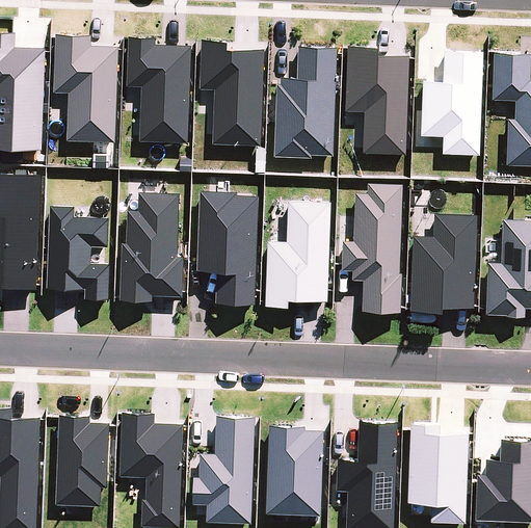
[(15,33),(0,31),(0,148),(42,151),(48,50),(14,48),(15,33)]
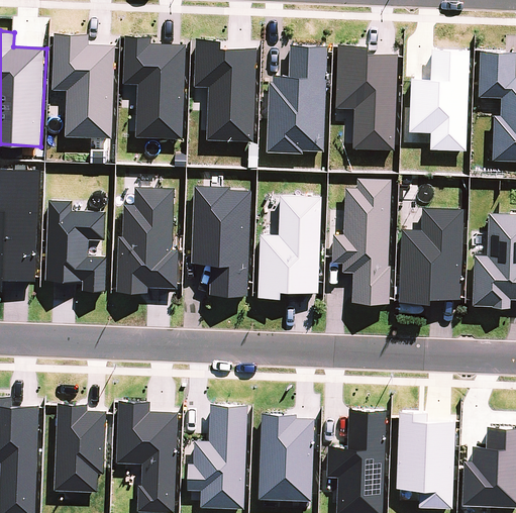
[(88,34),(53,33),(50,91),(66,91),(65,138),(113,139),(115,45),(88,44),(88,34)]
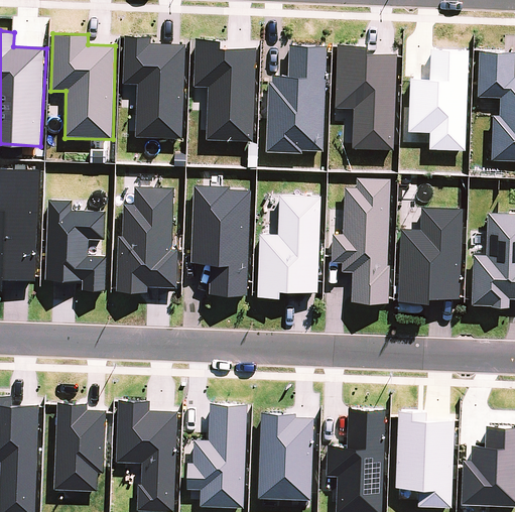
[(149,37),(124,35),(121,85),(137,86),(134,137),(182,140),(187,45),(149,43),(149,37)]
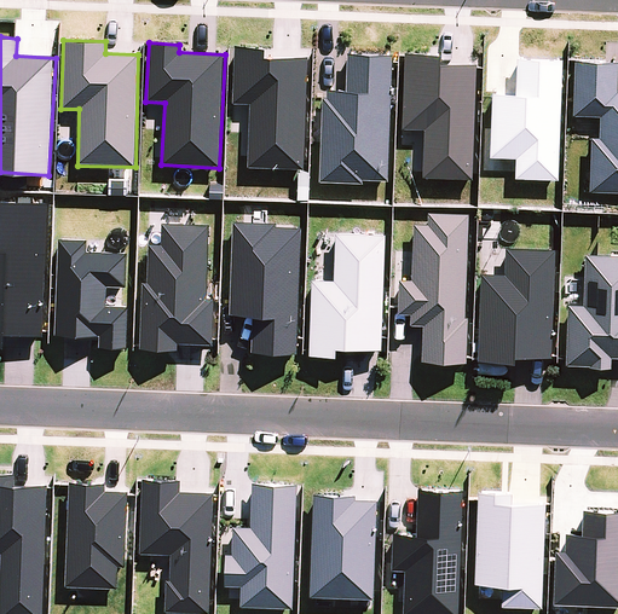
[(247,169),(305,172),(310,57),(265,56),(266,48),(234,46),(230,104),(249,105),(247,169)]
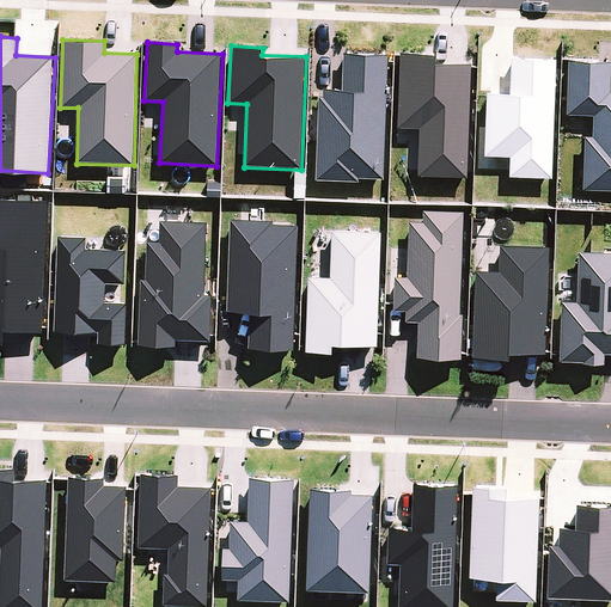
[(342,54),(341,90),(317,89),(315,181),(384,182),(386,55),(342,54)]
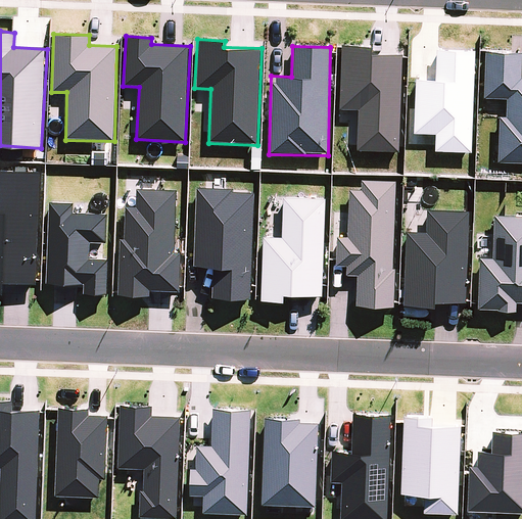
[(414,72),(412,135),(434,136),(433,151),(470,153),(475,51),(438,49),(437,73),(414,72)]
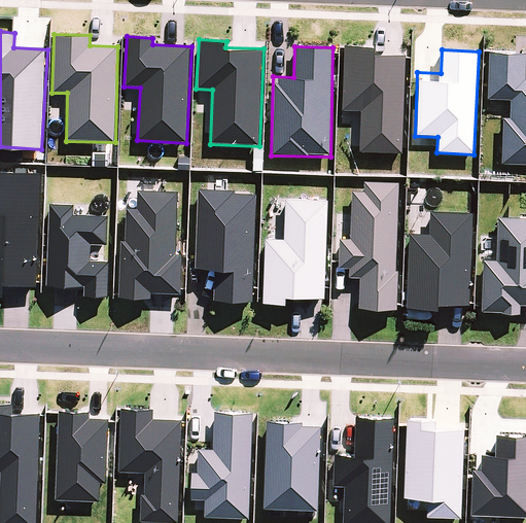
[(488,51),(486,100),(510,101),(509,117),(502,117),(500,164),(525,165),(525,79),(525,54),(488,51)]
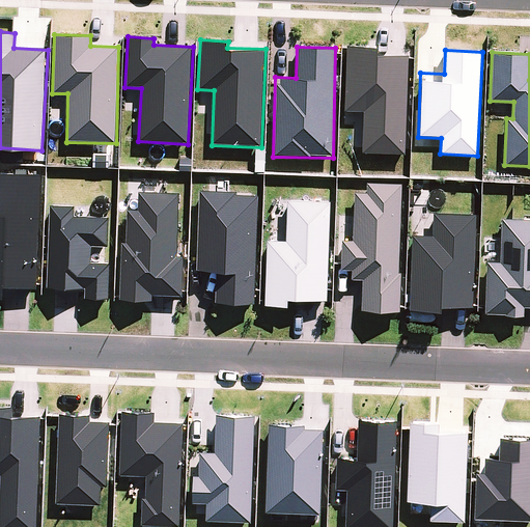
[(371,63),(345,62),(343,113),(362,114),(361,154),(405,155),(408,54),(371,53),(371,63)]
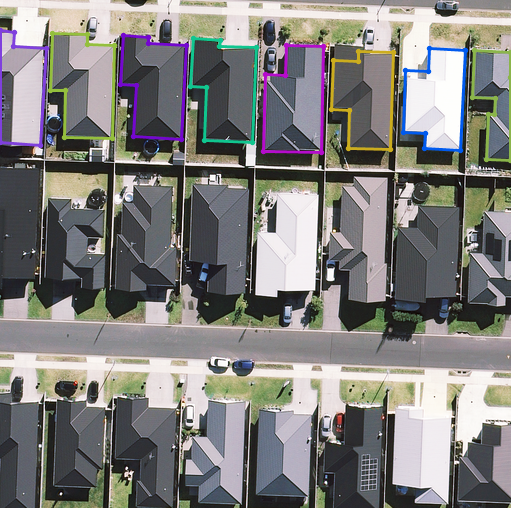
[(33,279),(40,168),(0,165),(0,286),(3,287),(3,277),(33,279)]
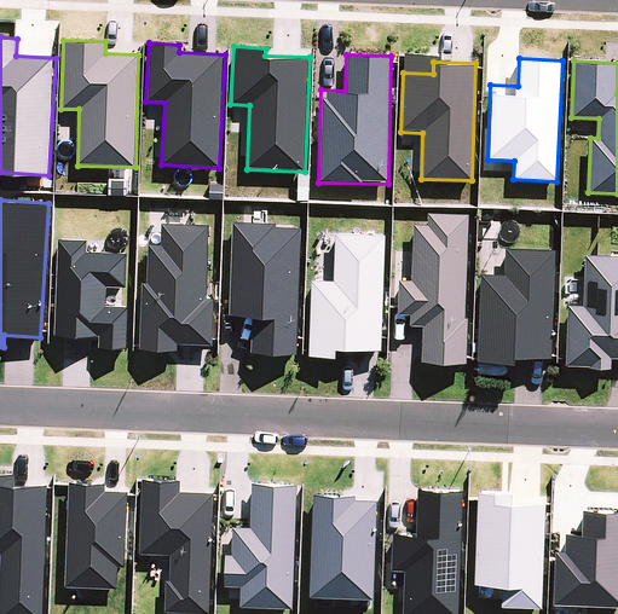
[(411,281),(396,281),(396,318),(409,318),(409,326),(421,326),(421,363),(468,363),(468,215),(427,215),(427,225),(411,225),(411,281)]
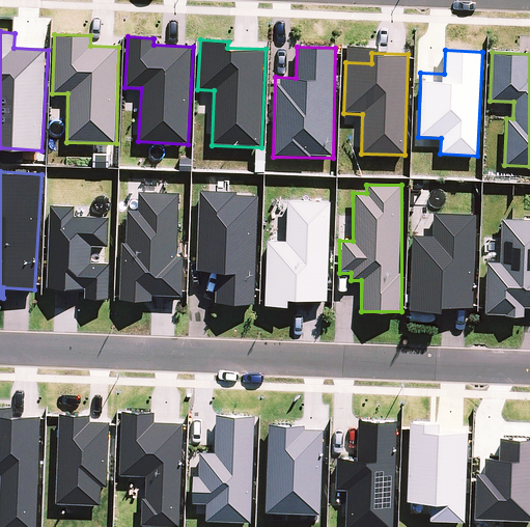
[(185,256),(174,255),(179,195),(138,191),(136,210),(126,209),(117,299),(150,302),(150,295),(180,298),(185,256)]
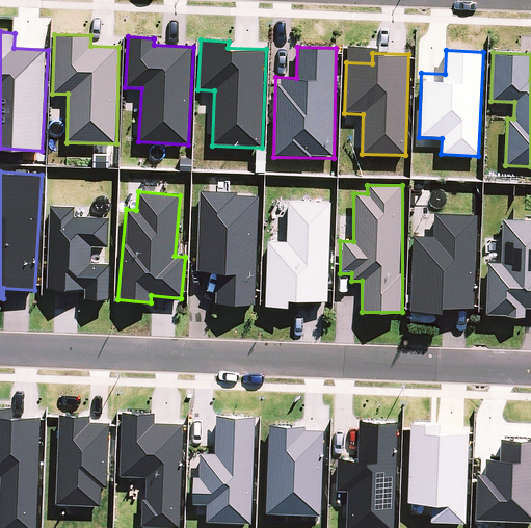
[(195,271),(216,272),(215,304),(255,306),(259,195),(198,193),(195,271)]
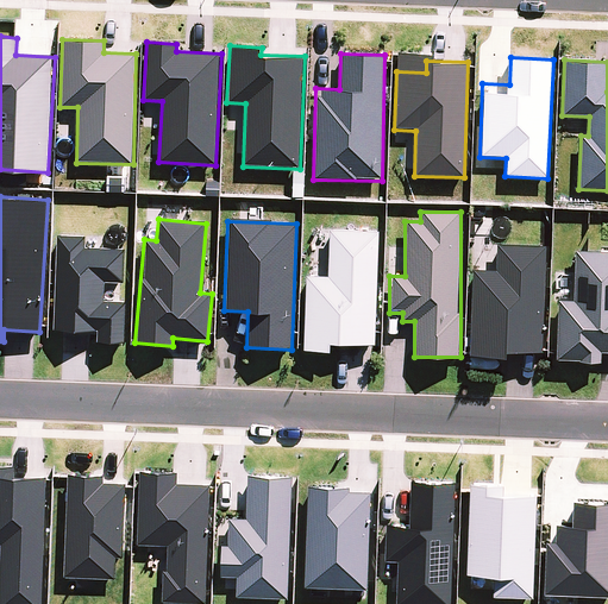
[(377,345),(378,231),(327,231),(327,275),(304,275),(302,351),(330,351),(330,345),(377,345)]
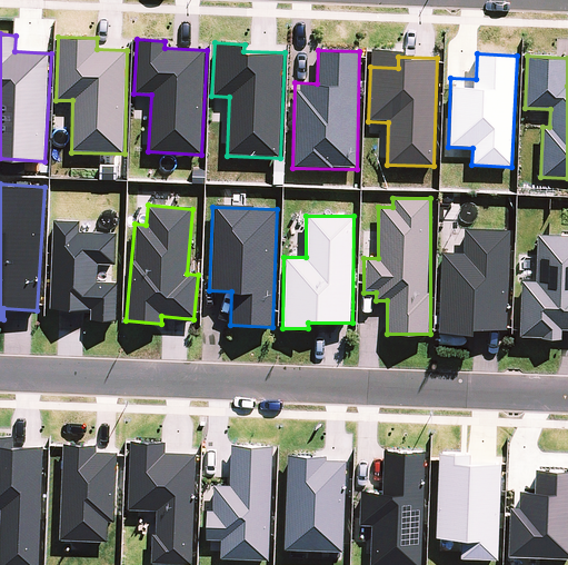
[(97,280),(98,265),(113,266),(117,235),(79,231),(80,224),(55,221),(48,311),(115,317),(118,283),(97,280)]
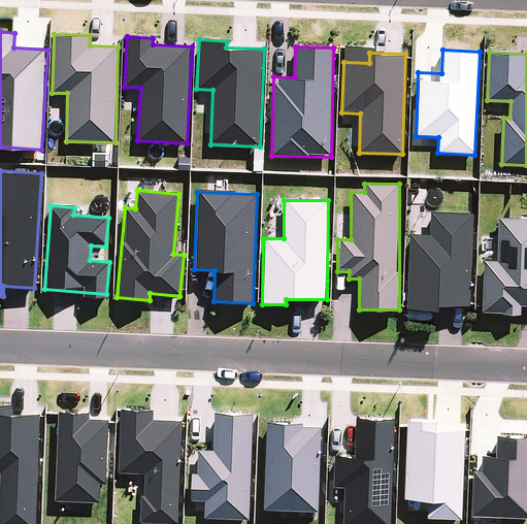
[(429,213),(429,234),(407,234),(406,306),(469,307),(471,214),(429,213)]
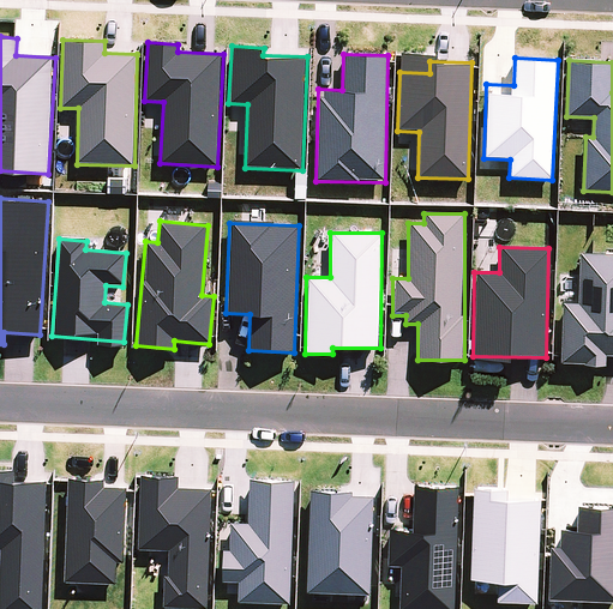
[(612,254),(581,252),(577,303),(563,302),(558,362),(605,366),(606,357),(612,356),(612,254)]
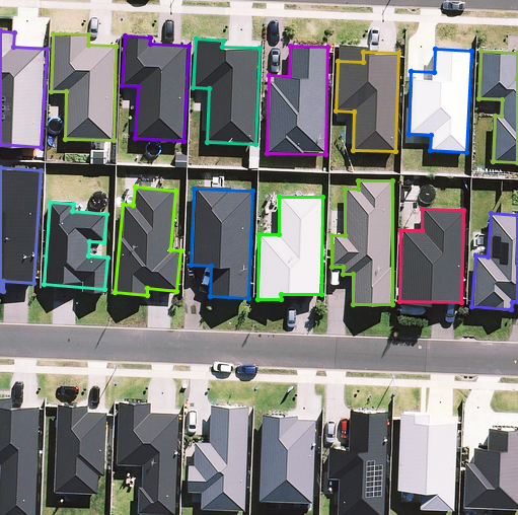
[(12,398),(0,397),(0,465),(0,514),(34,514),(42,407),(11,405),(12,398)]
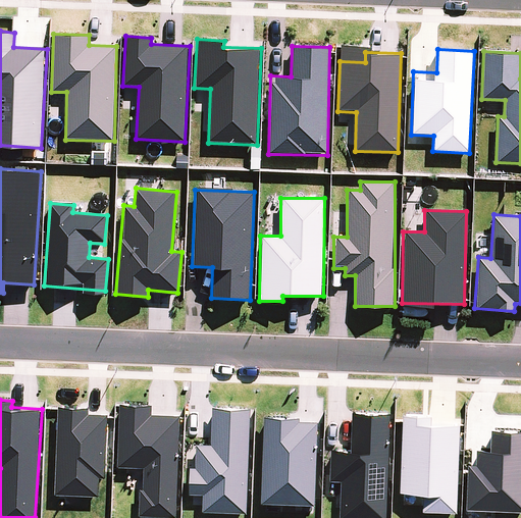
[(139,517),(176,517),(180,416),(150,415),(151,406),(117,404),(115,467),(141,469),(139,517)]
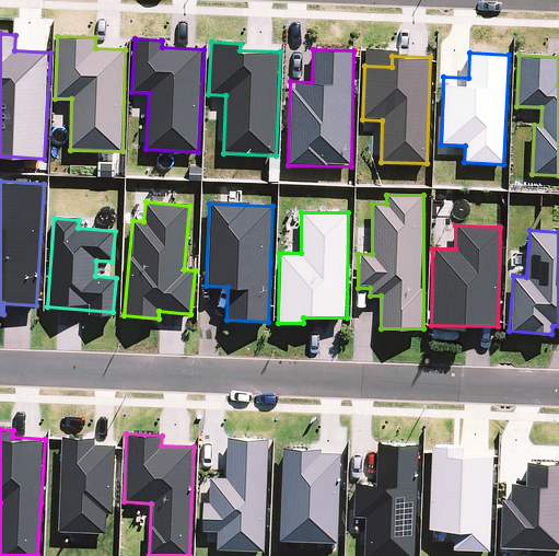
[(65,437),(56,530),(106,534),(115,441),(65,437)]
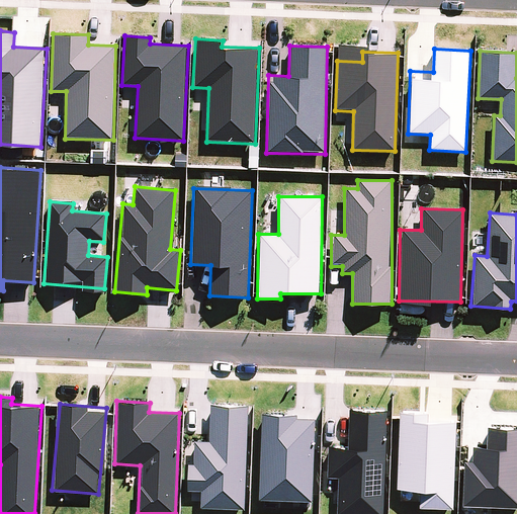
[(207,442),(191,441),(188,491),(200,492),(199,508),(243,511),(251,407),(210,404),(207,442)]
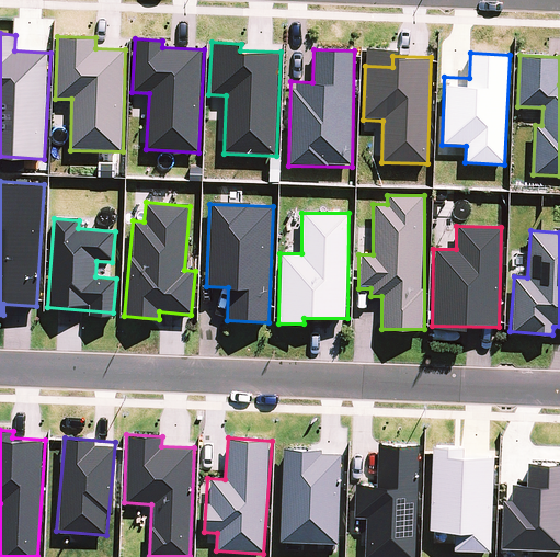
[(355,482),(353,518),(366,519),(364,556),(413,556),(422,445),(378,443),(375,484),(355,482)]
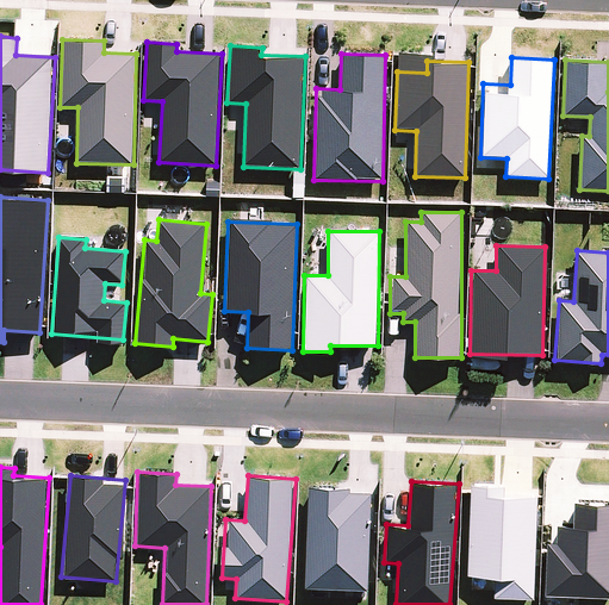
[(492,598),(533,599),(536,496),(502,494),(503,486),(470,485),(466,578),(492,579),(492,598)]
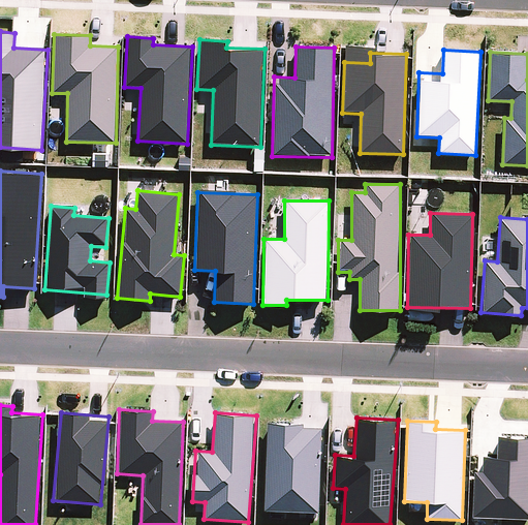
[(268,424),(262,511),(317,514),(322,427),(268,424)]
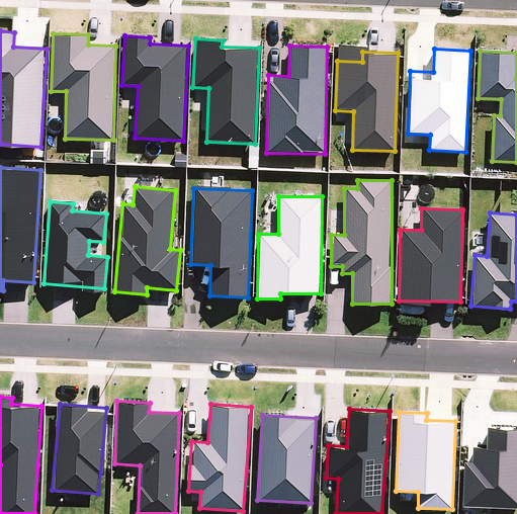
[(485,446),(470,445),(470,461),(462,461),(461,507),(516,508),(516,428),(486,427),(485,446)]
